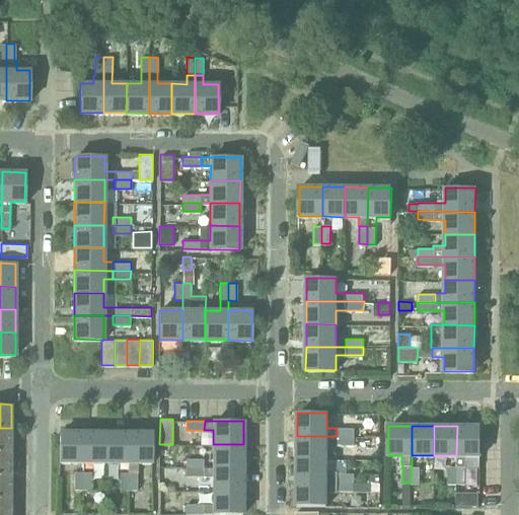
[(456,465),(456,484),(464,484),(465,465),(465,455),(479,456),(480,456),(480,437),(480,426),(457,426),(456,455),(456,465)]
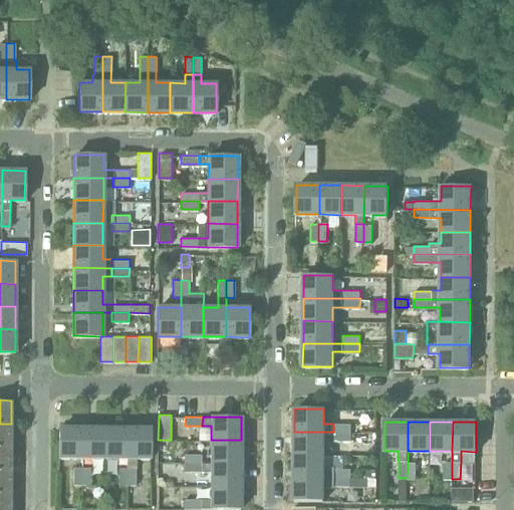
[(0,447),(10,447),(11,424),(0,424),(0,447)]
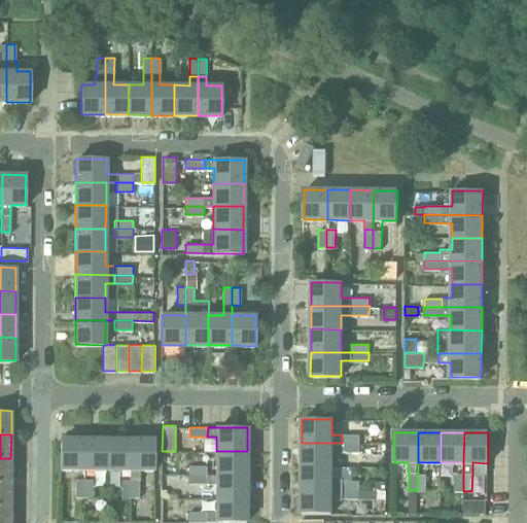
[(360,434),(342,434),(342,443),(360,443),(360,434)]
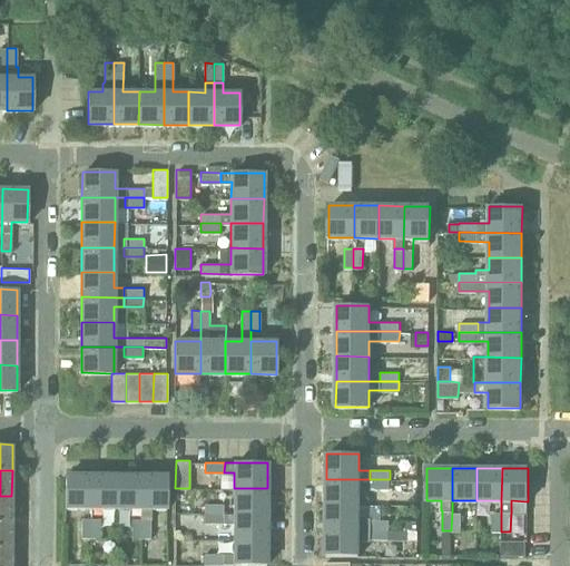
[(66,475),(66,507),(70,507),(91,507),(91,475),(66,475)]
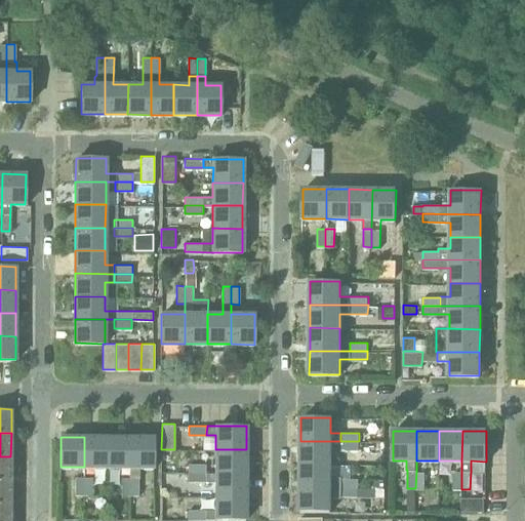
[(84,437),(84,467),(107,467),(107,437),(84,437)]
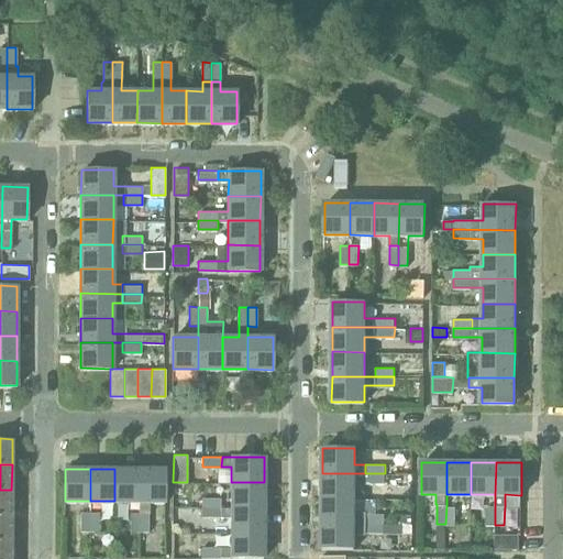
[(114,469),(114,501),(140,502),(140,469),(114,469)]
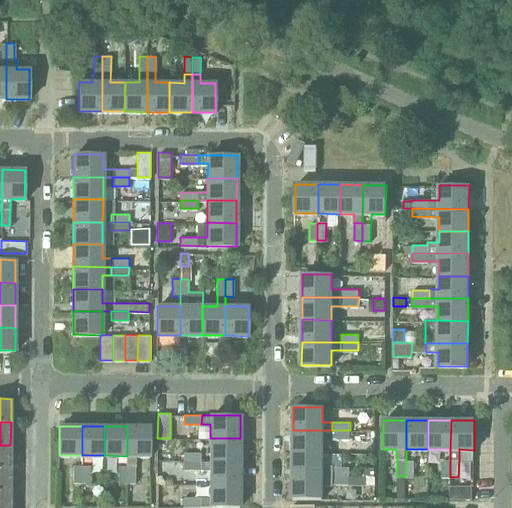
[(127,426),(127,456),(146,456),(150,456),(150,426),(127,426)]
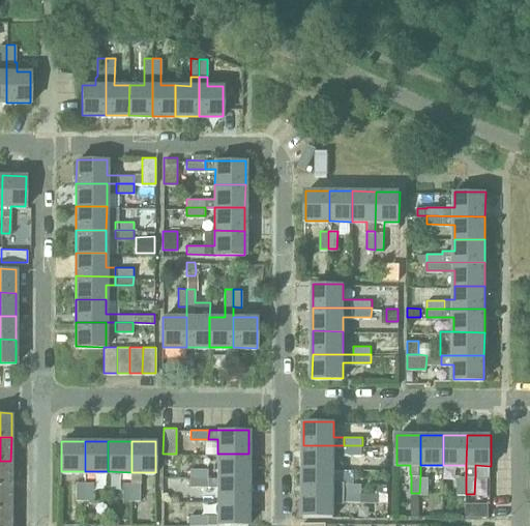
[(303,445),(303,468),(333,468),(333,445),(303,445)]
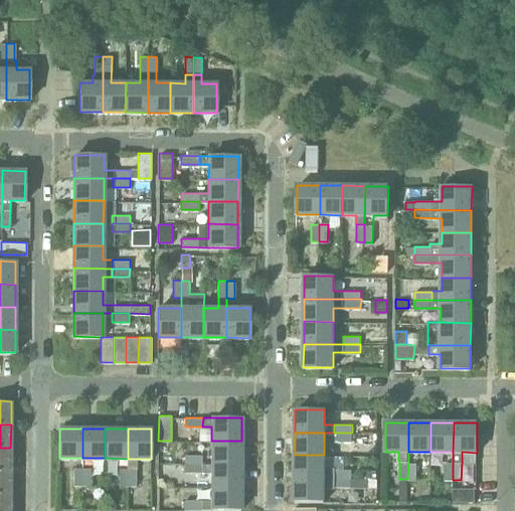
[(352,433),(334,433),(334,441),(352,441),(352,433)]
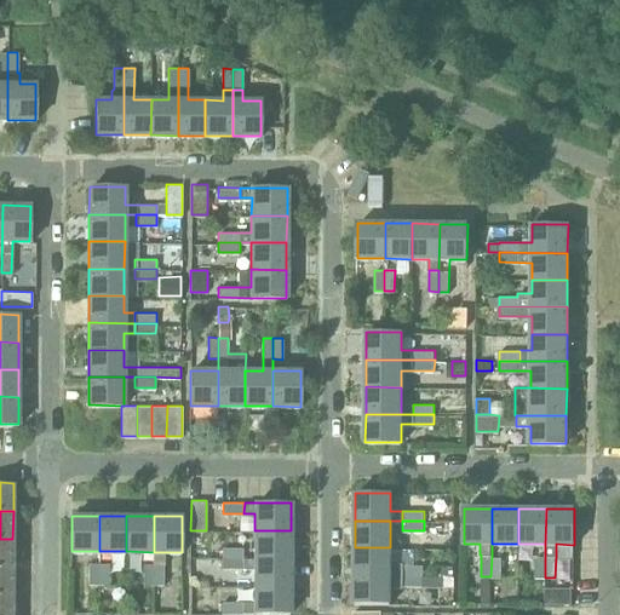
[(254,530),(254,557),(290,558),(291,530),(254,530)]
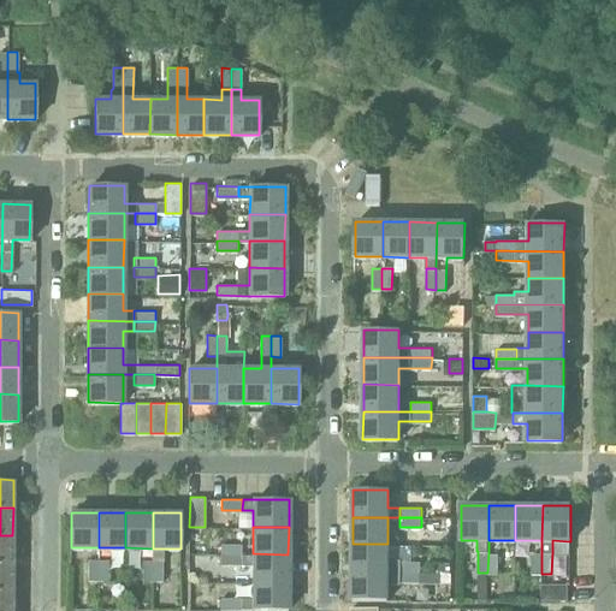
[(0,562),(12,563),(12,535),(0,535),(0,562)]
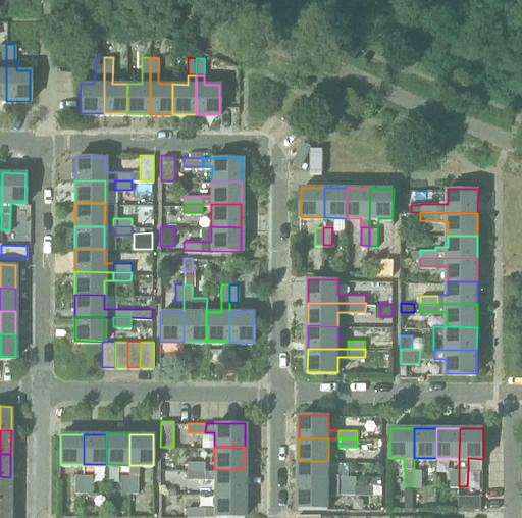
[(188,469),(205,469),(205,461),(188,461),(188,469)]
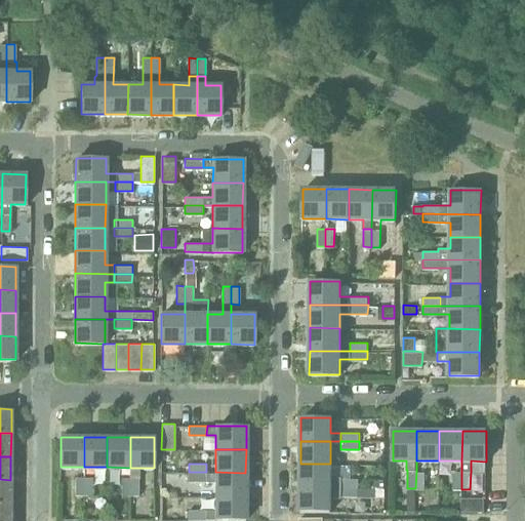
[(300,464),(300,487),(330,487),(358,487),(359,479),(330,479),(330,464),(300,464)]
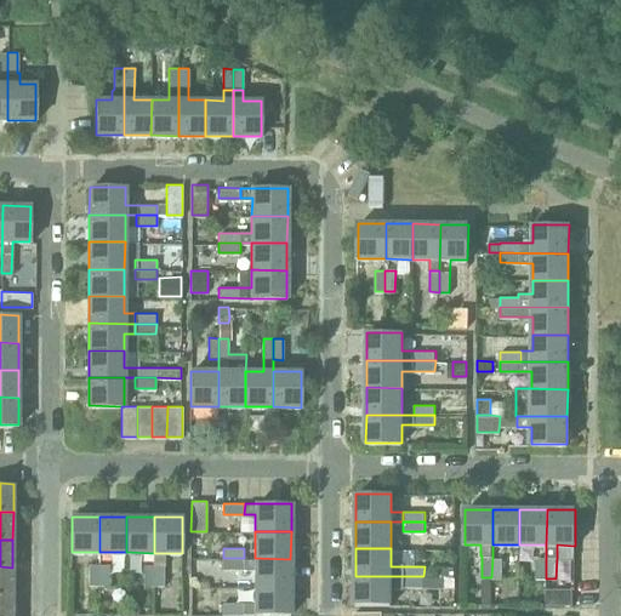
[(493,557),(491,577),(502,577),(502,558),(502,557),(493,557)]
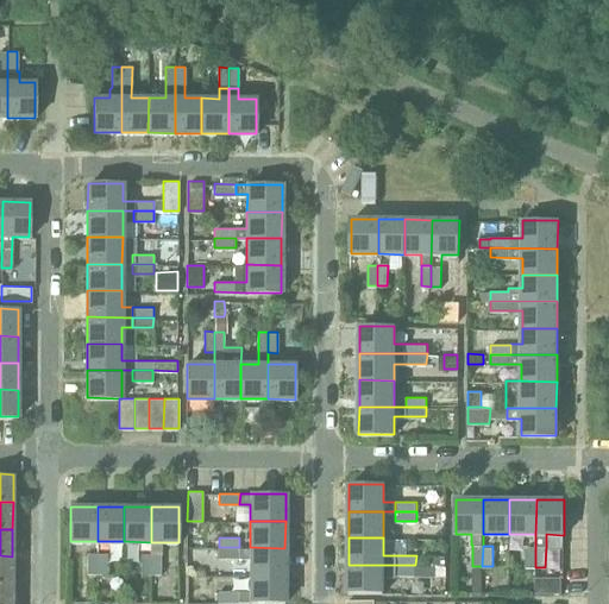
[(535,567),(535,546),(526,546),(526,567),(535,567)]
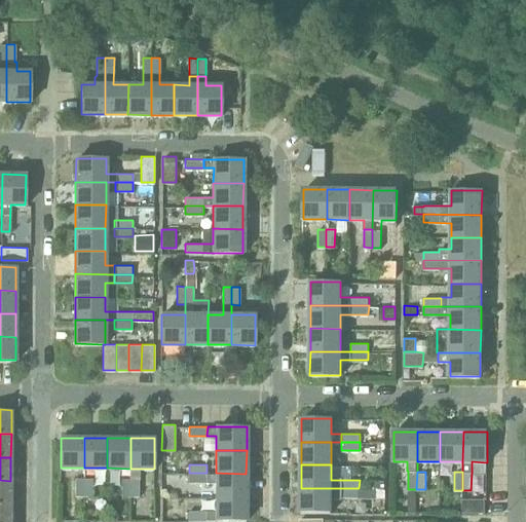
[(207,473),(189,473),(189,481),(207,481),(207,473)]
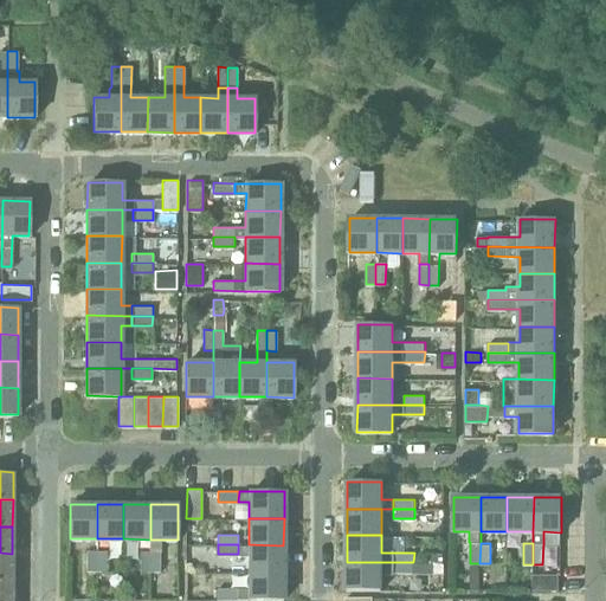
[(238,544),(238,554),(249,554),(249,572),(283,572),(283,545),(249,544),(238,544)]
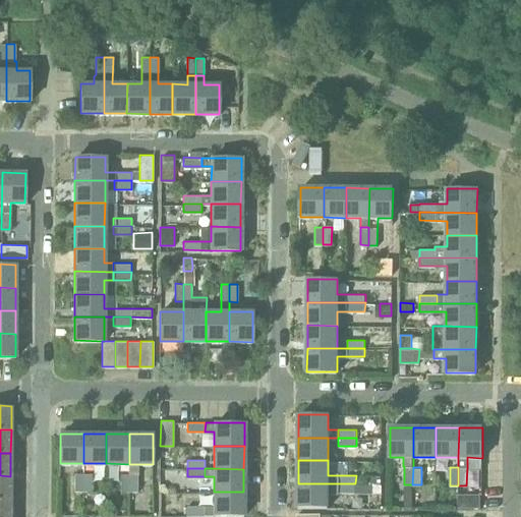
[(83,490),(83,472),(74,472),(74,490),(83,490)]
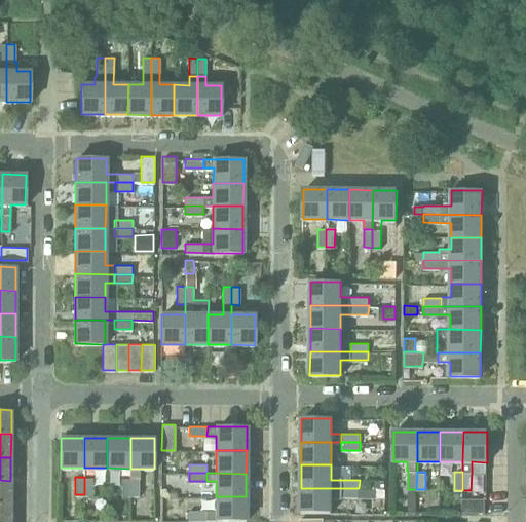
[(84,477),(84,494),(92,494),(94,477),(84,477)]
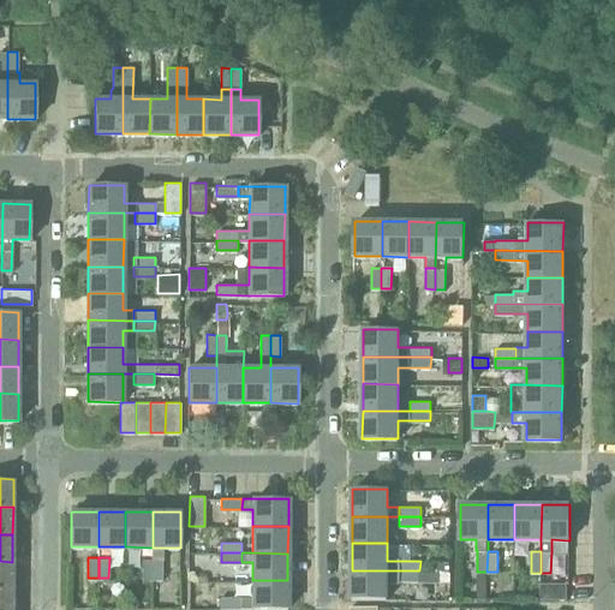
[(142,578),(151,579),(153,558),(142,558),(142,578)]
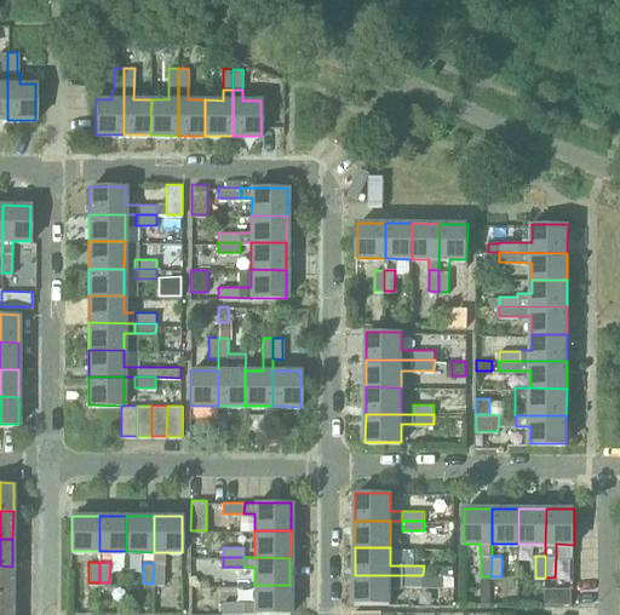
[(154,563),(153,584),(164,584),(164,563),(154,563)]
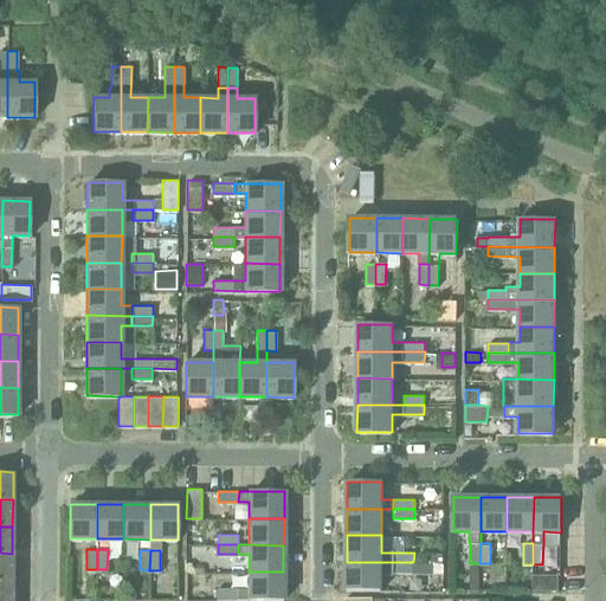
[(0,553),(0,580),(12,581),(12,554),(0,553)]
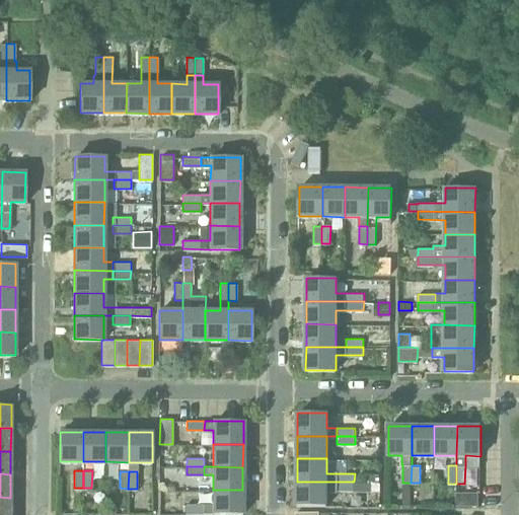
[(297,482),(297,505),(326,505),(326,501),(326,490),(370,490),(370,482),(354,482),(326,482),(297,482)]
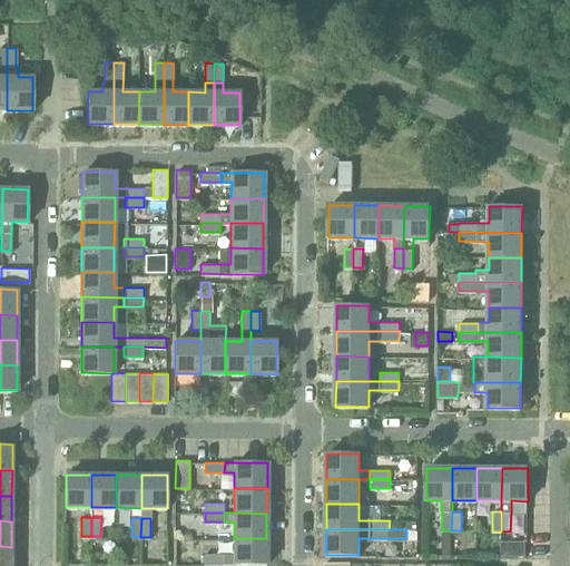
[(223,553),(223,564),(234,564),(266,564),(266,538),(234,538),(234,553),(223,553)]
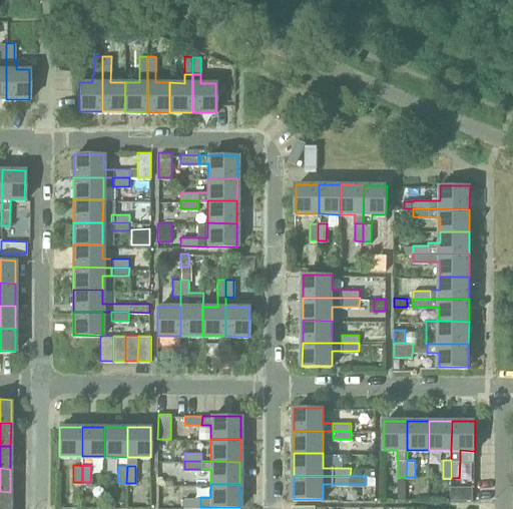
[(451,486),(451,499),(473,499),(473,486),(451,486)]
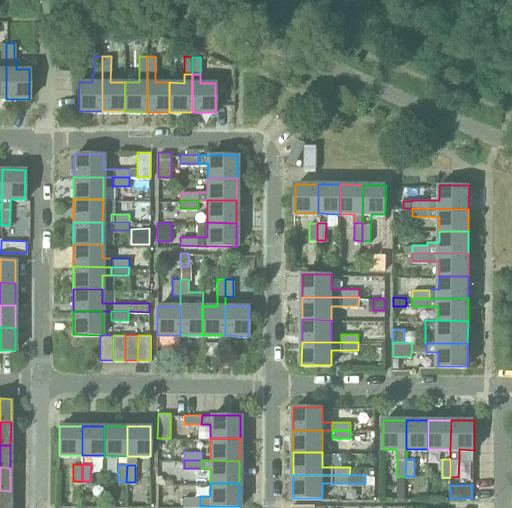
[(0,490),(0,507),(9,507),(10,491),(0,490)]
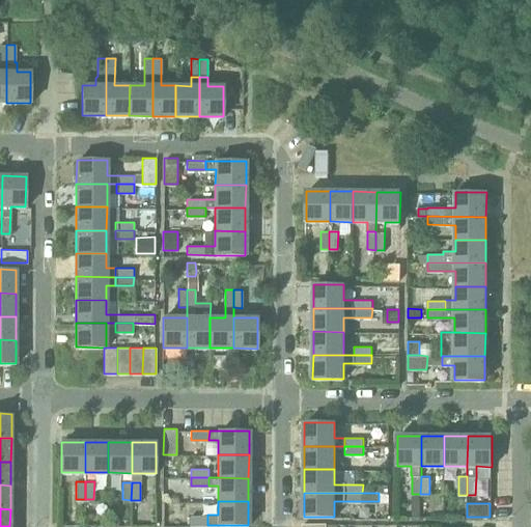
[(207,525),(207,515),(190,515),(190,525),(207,525)]
